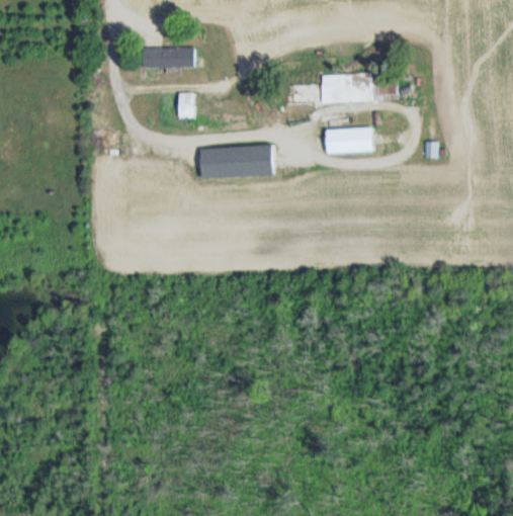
[(192,67),(192,48),(141,48),(141,67),(192,67)]
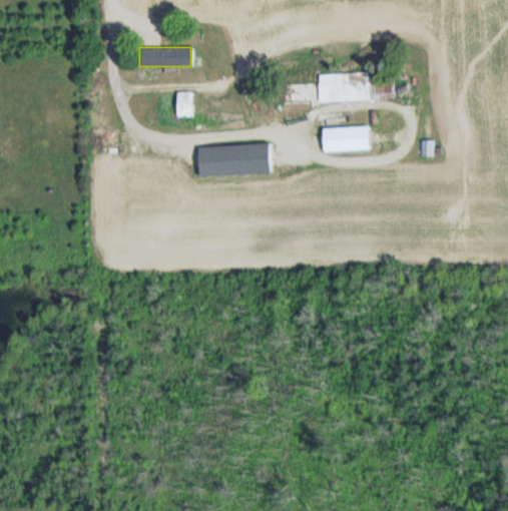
[(316,73),(316,101),(383,99),(383,71),(316,73)]
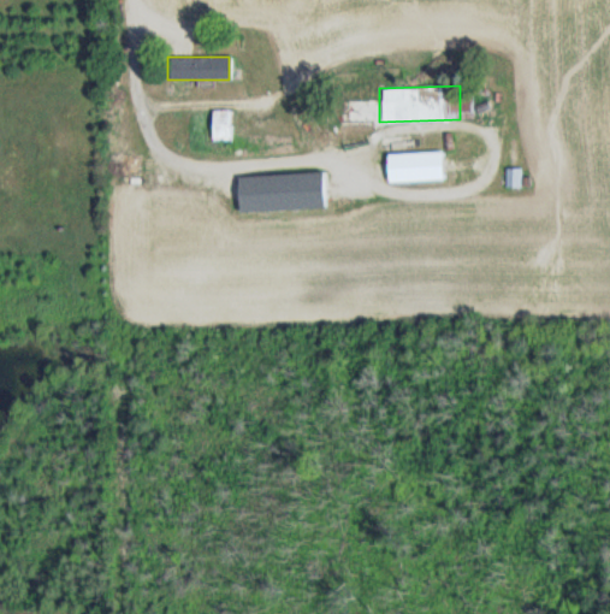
[(227,129),(227,111),(211,111),(211,129),(227,129)]
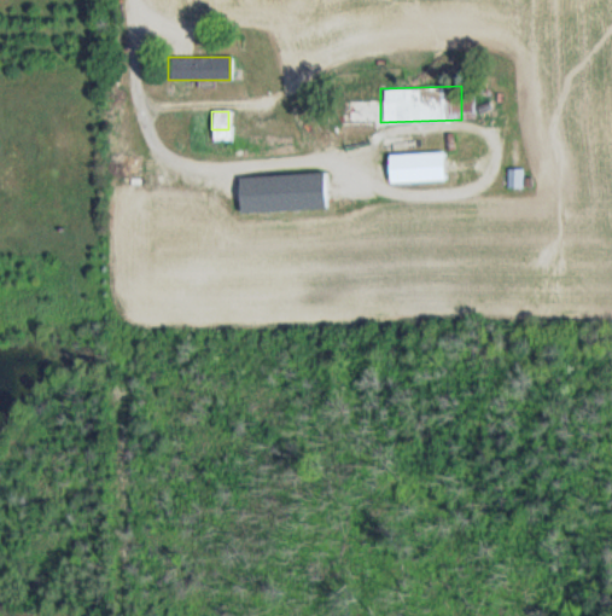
[(386,144),(388,176),(477,173),(476,140),(386,144)]
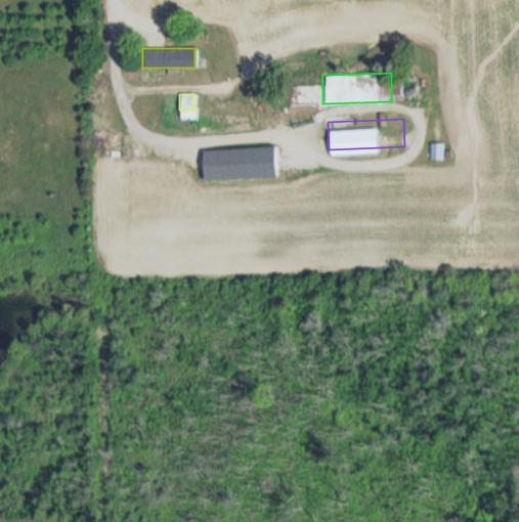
[(200,148),(202,179),(274,176),(273,146),(200,148)]
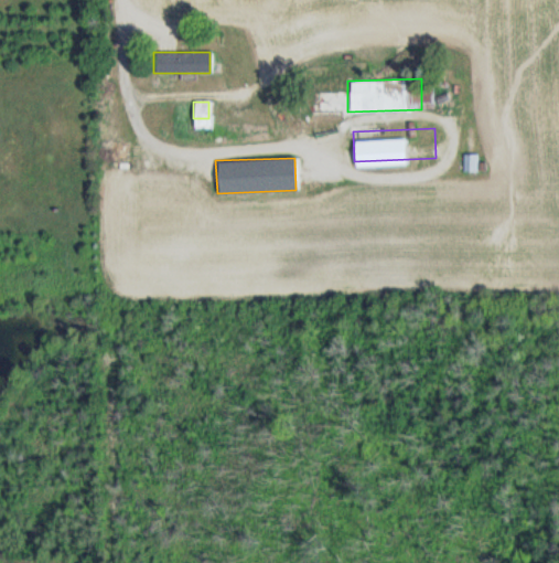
All buildings are outlined.
